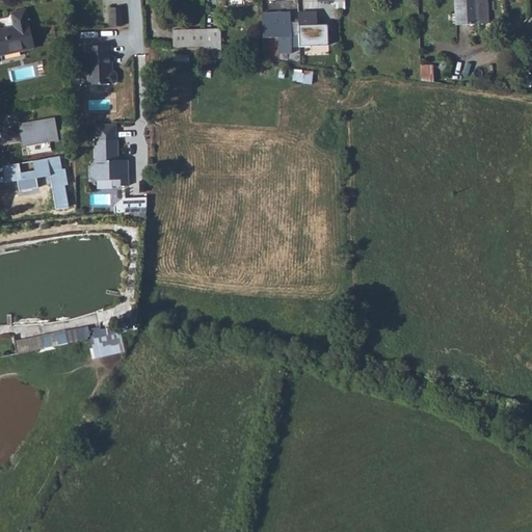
[(484,29),(483,0),(459,0),(460,29),(484,29)]
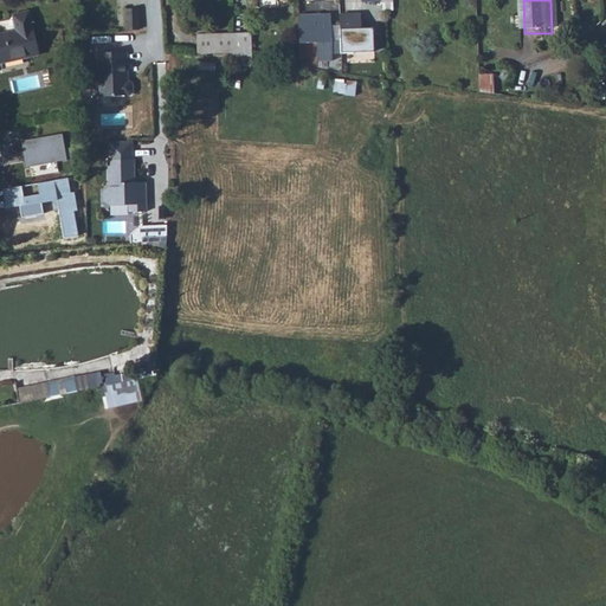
[(561,0),(550,0),(552,33),(562,32),(561,0)]
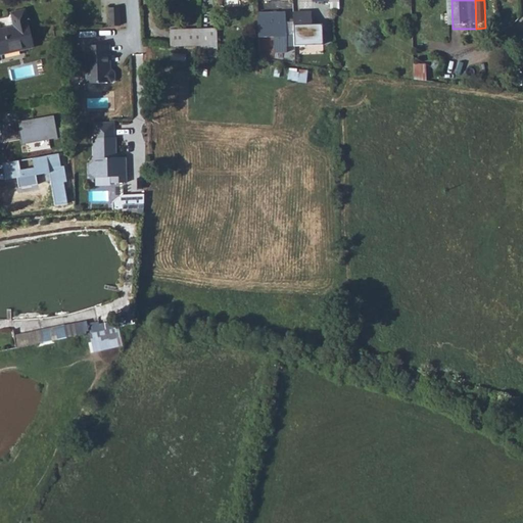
[(121,2),(110,1),(109,19),(120,19),(121,2)]
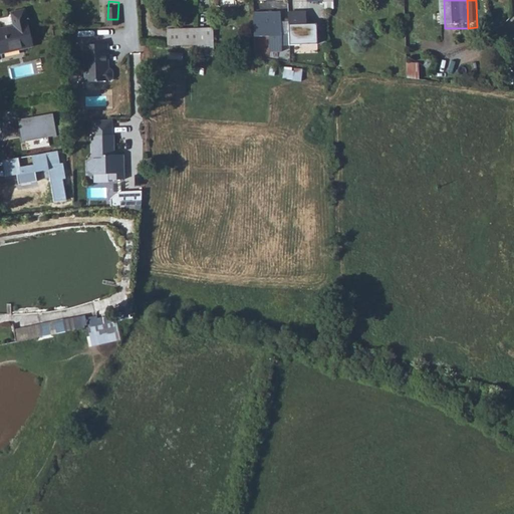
[(318,45),(317,22),(306,23),(306,10),(287,11),(289,46),(318,45)]
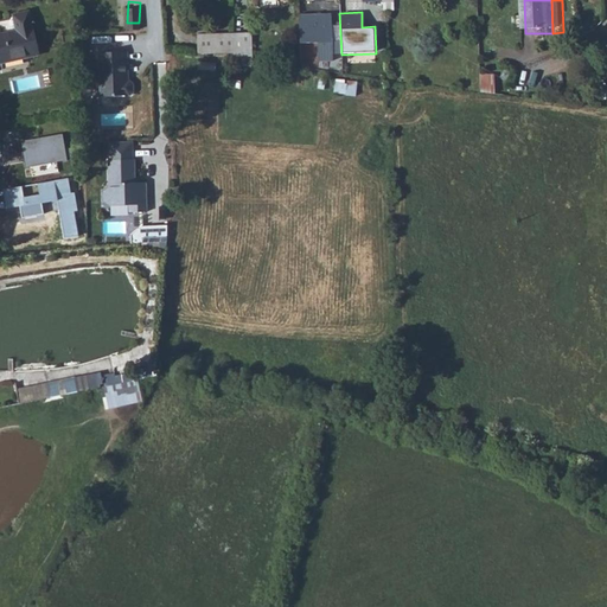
[(319,62),(333,62),(332,14),(300,16),(301,44),(319,43),(319,62)]
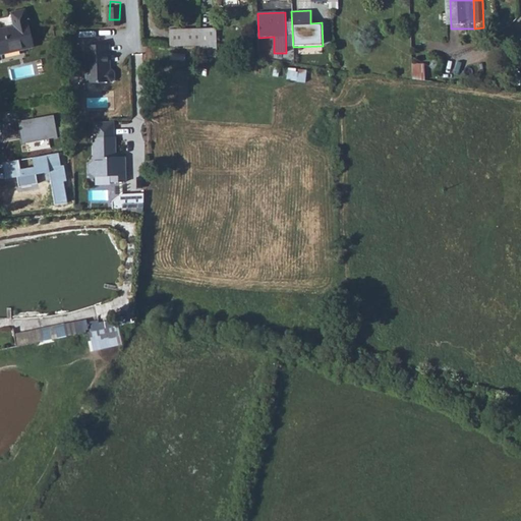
[(38,49),(31,17),(15,20),(16,25),(0,29),(0,40),(3,53),(25,48),(26,51),(38,49)]
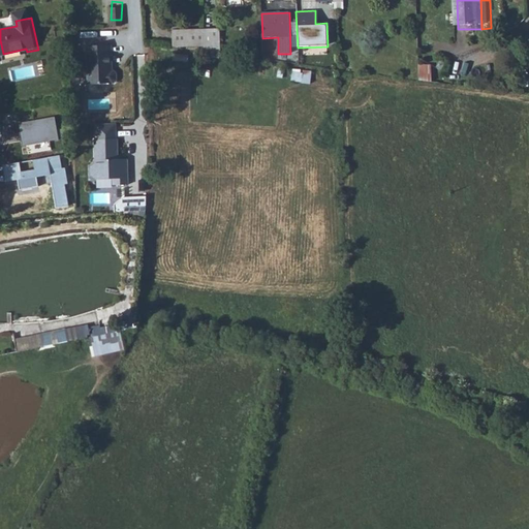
[(180,33),(178,49),(210,53),(210,36),(180,33)]
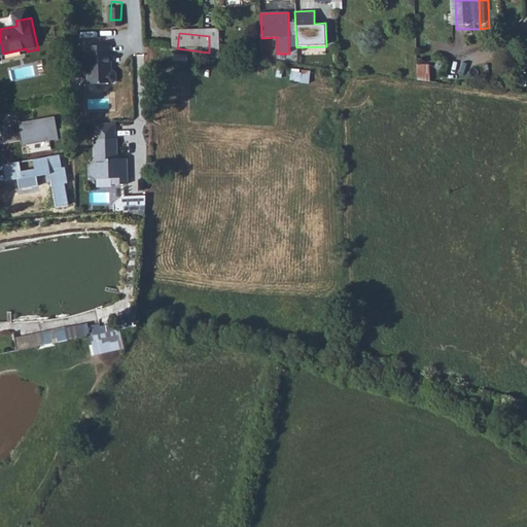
[(223,35),(209,35),(209,36),(209,53),(224,55),(223,35)]
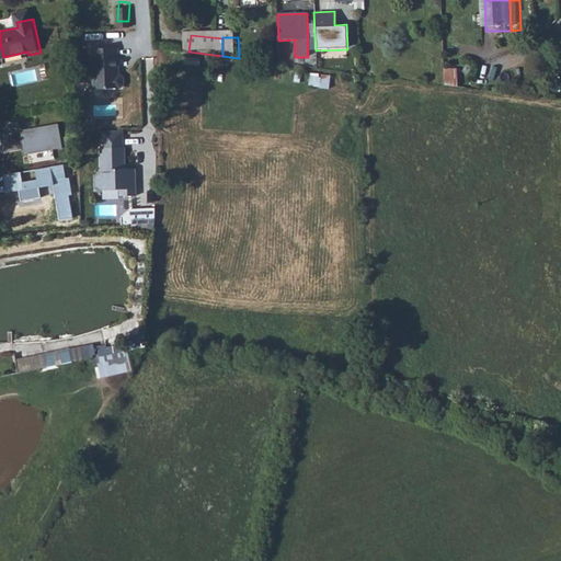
[(121,45),(94,47),(96,88),(124,87),(127,83),(126,76),(124,72),(119,72),(118,56),(121,56),(121,45)]
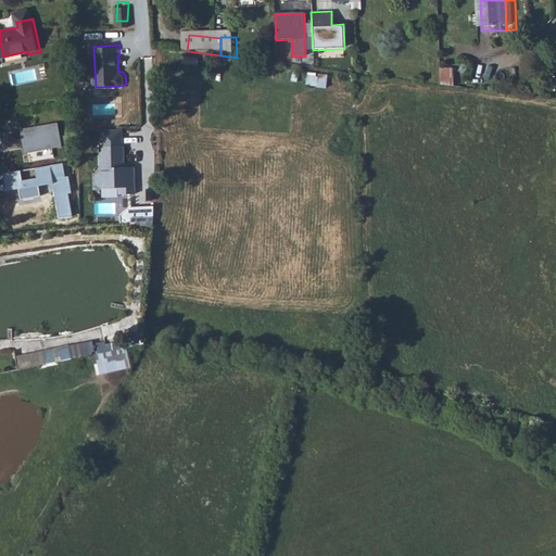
[(343,77),(317,73),(316,87),(341,90),(343,77)]
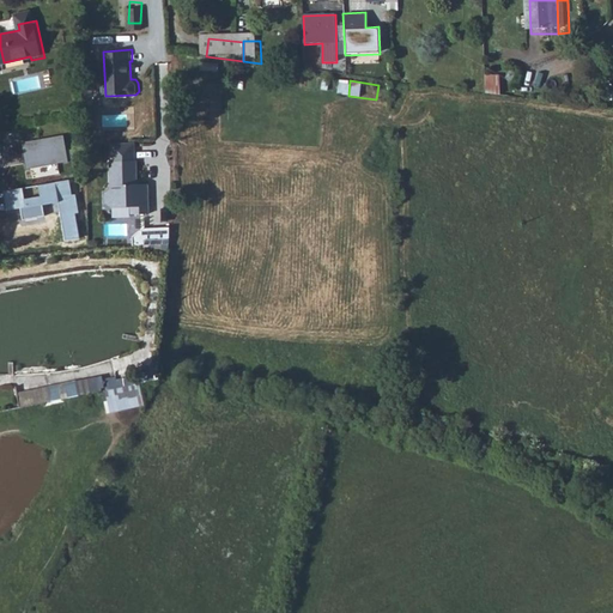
[(28,168),(70,161),(65,134),(23,141),(28,168)]
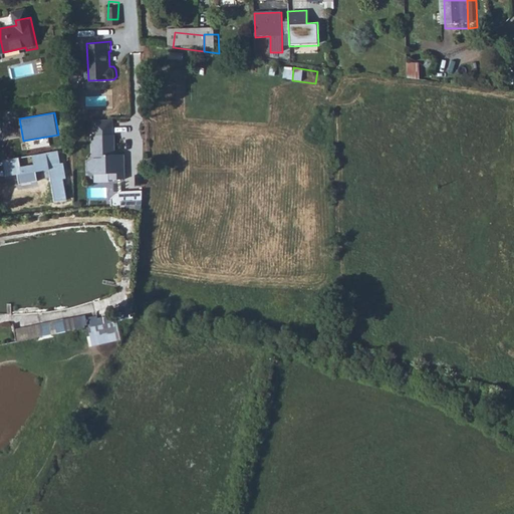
[(115,137),(92,137),(92,160),(88,163),(88,172),(92,175),(109,175),(109,182),(124,182),(124,156),(115,156),(115,137)]
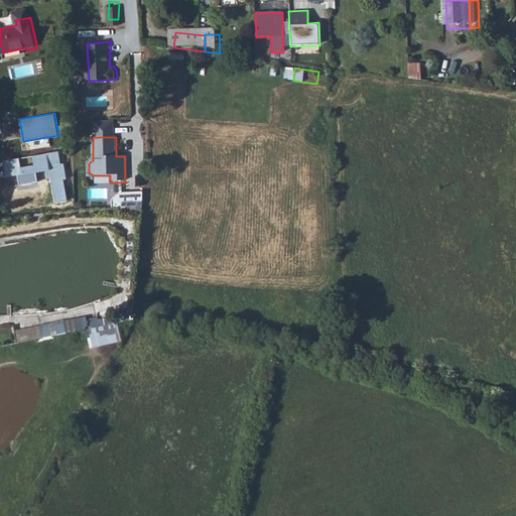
[(54,201),(67,199),(63,180),(67,180),(63,164),(59,164),(57,151),(0,160),(3,180),(14,178),(16,186),(37,182),(34,170),(48,168),(54,201)]
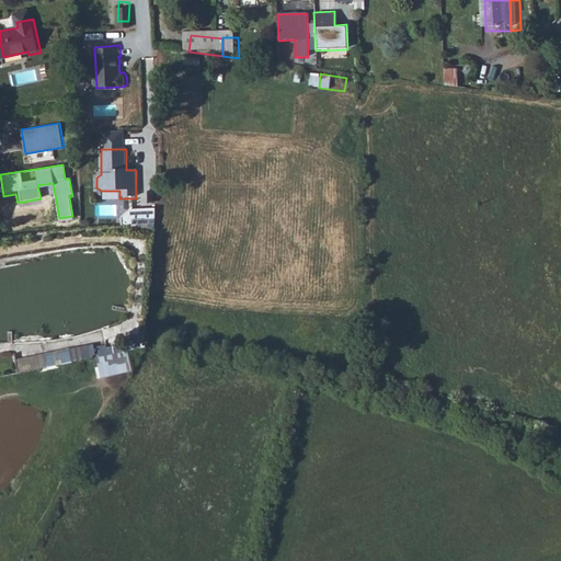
[(122,217),(122,225),(140,225),(153,224),(155,224),(155,208),(130,209),(130,212),(128,212),(122,217)]
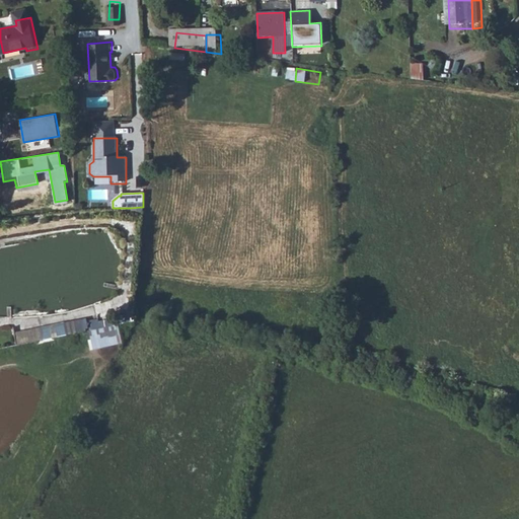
[(85,330),(89,350),(123,343),(119,324),(133,320),(133,315),(110,320),(112,325),(85,330)]
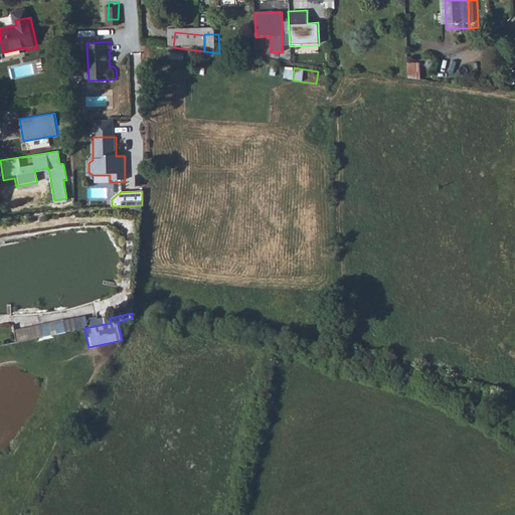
[(63,320),(13,330),(16,342),(66,332),(63,320)]
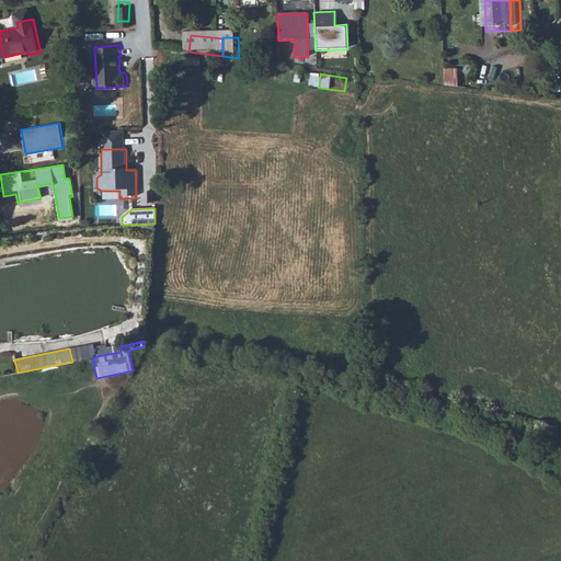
[(33,385),(24,386),(24,397),(33,396),(33,385)]
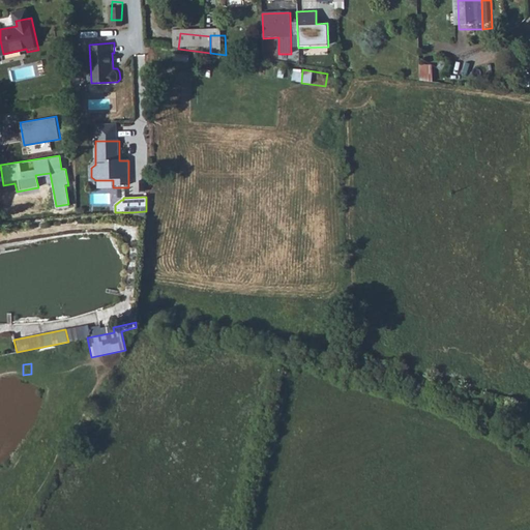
All buildings are outlined.
